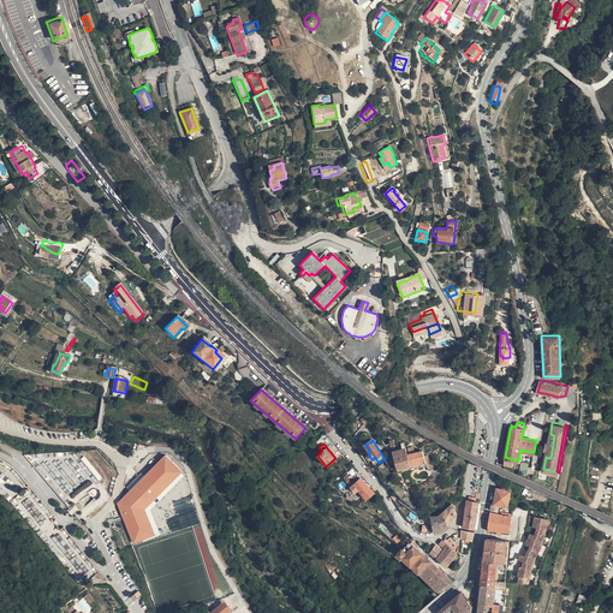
[(412,470),(408,454),(405,448),(404,444),(402,444),(403,450),(393,452),(399,472),(412,470)]
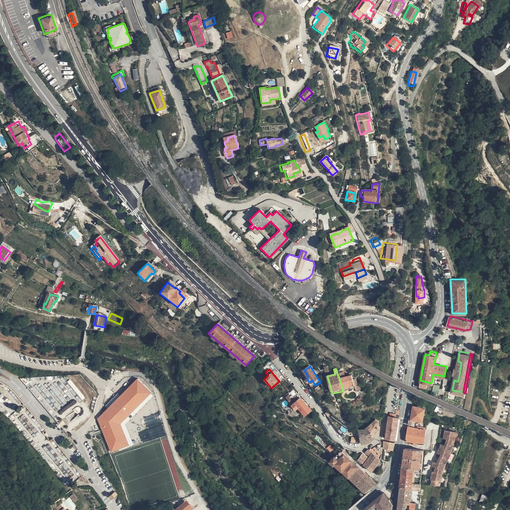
[(355,388),(352,380),(351,375),(341,378),(339,378),(343,391),(354,388),(355,388)]
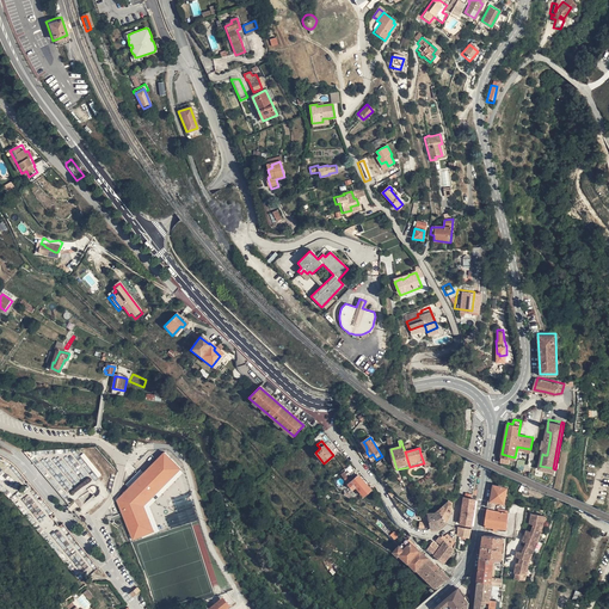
[(161,451),(114,500),(130,543),(152,533),(142,508),(179,469),(161,451)]
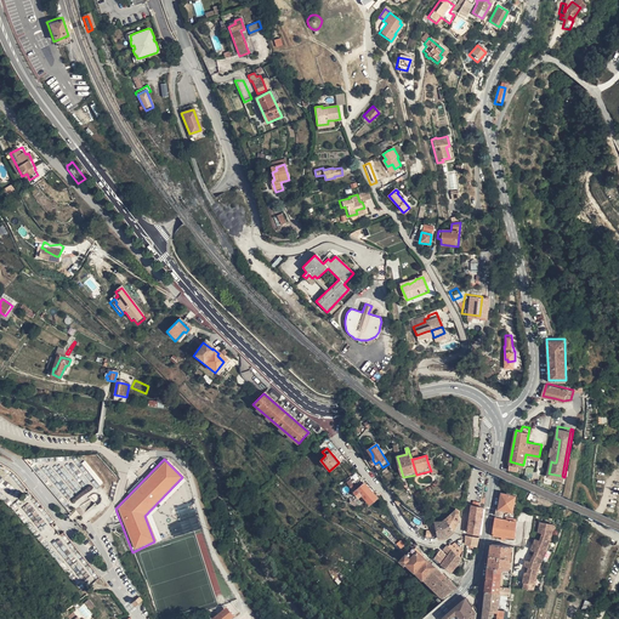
[(84,463),(79,465),(96,488),(100,486),(84,463)]
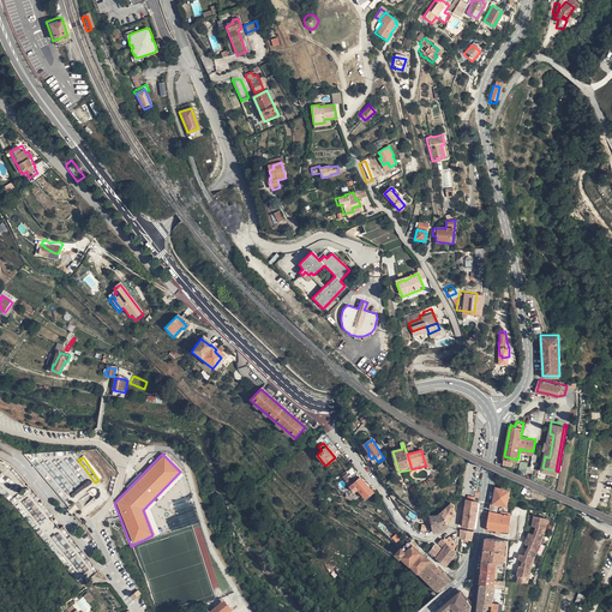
[(366,498),(373,492),(361,477),(354,483),(352,485),(355,490),(358,487),(366,498)]
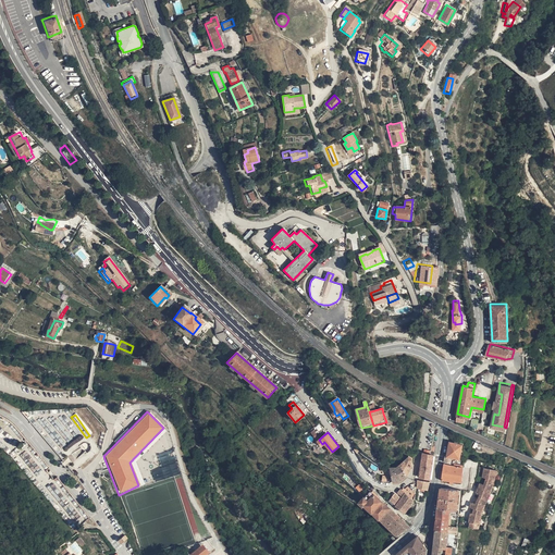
[(75,446),(82,441),(78,436),(61,452),(66,457),(77,448),(75,446)]
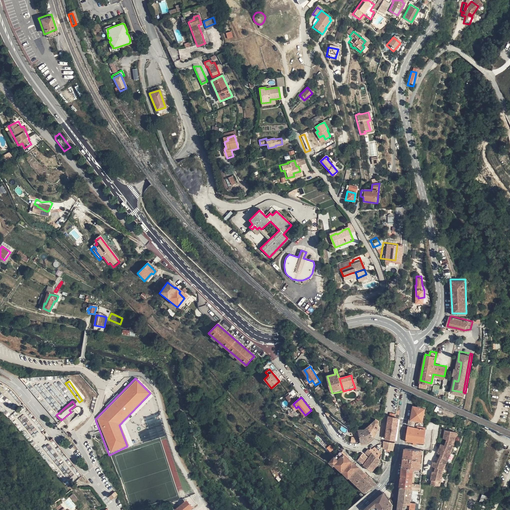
[(424,408),(419,407),(413,406),(410,419),(414,420),(416,421),(419,421),(422,421),(424,409),(424,408)]
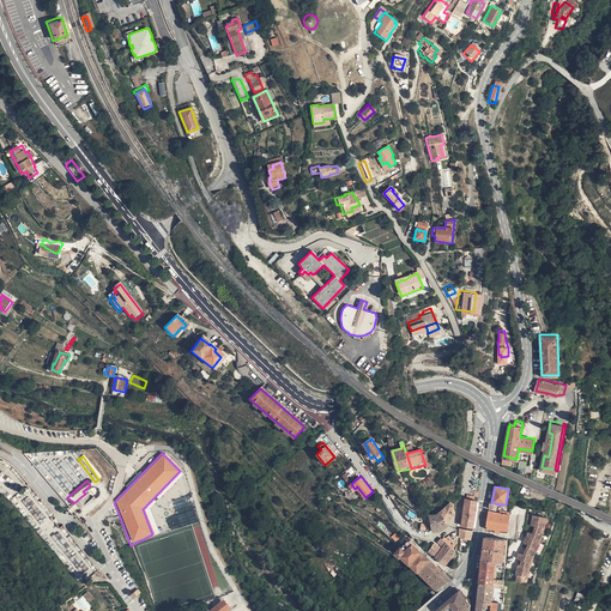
[(92,498),(95,492),(89,489),(85,495),(92,498)]
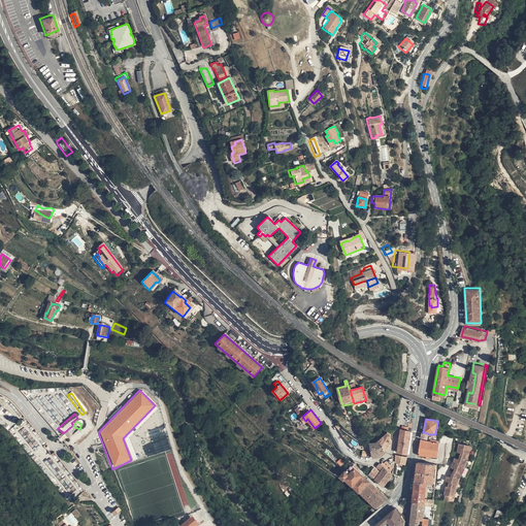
[(23,429),(18,432),(22,440),(27,437),(23,429)]
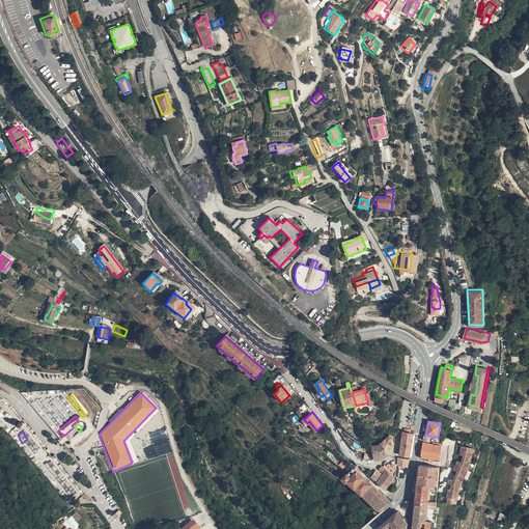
[(408,460),(411,436),(401,434),(398,457),(408,460)]
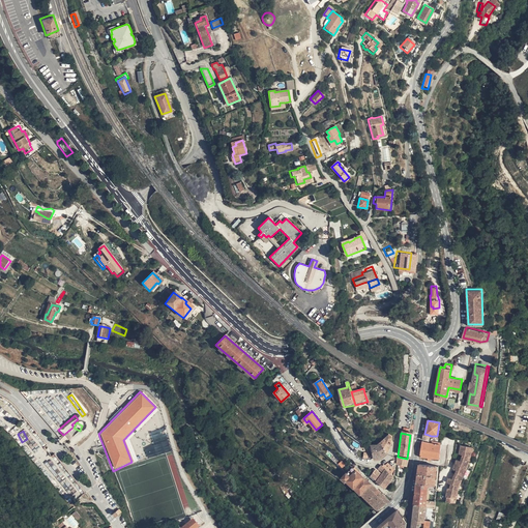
[(390,448),(392,445),(392,436),(389,434),(381,441),(388,452),(390,448)]
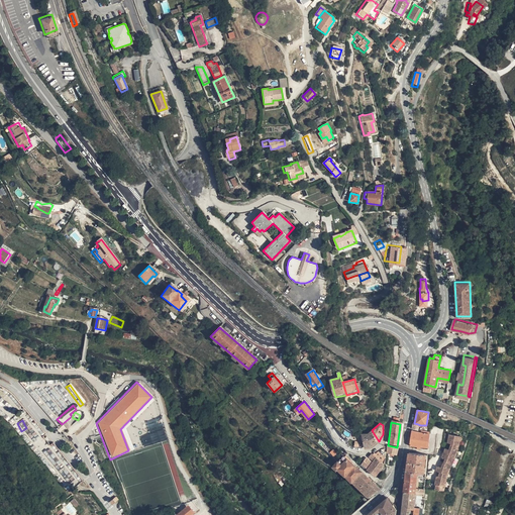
[(431,426),(430,435),(429,443),(429,447),(428,454),(428,455),(436,456),(438,427),(431,426)]
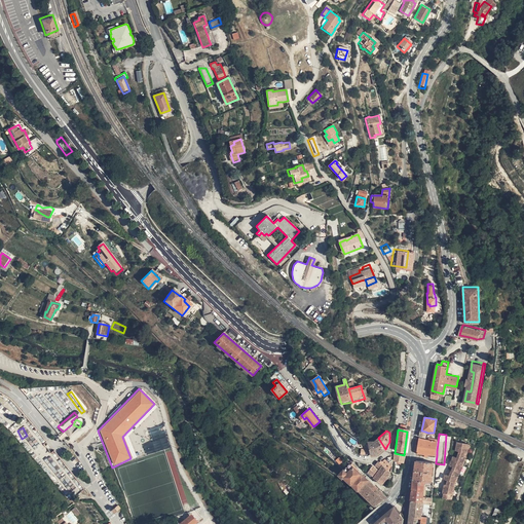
[(370,442),(373,456),(375,456),(377,455),(380,453),(383,452),(385,449),(378,438),(375,441),(370,442)]
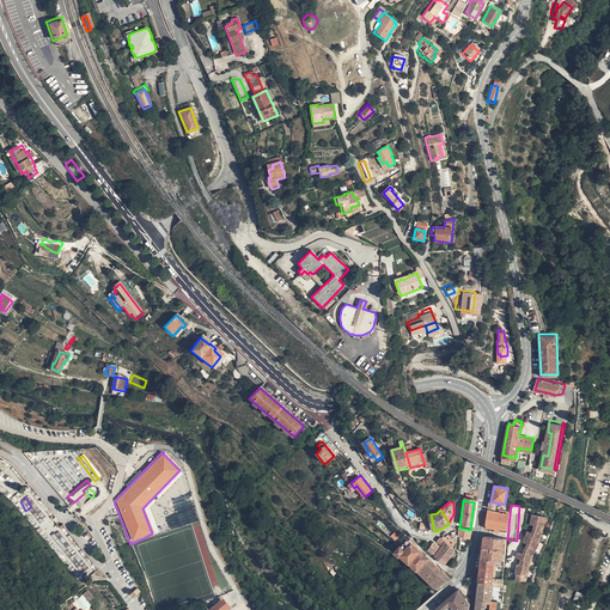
[(510,516),(488,510),(487,518),(486,529),(495,529),(495,531),(498,532),(498,529),(508,530),(508,525),(510,516)]
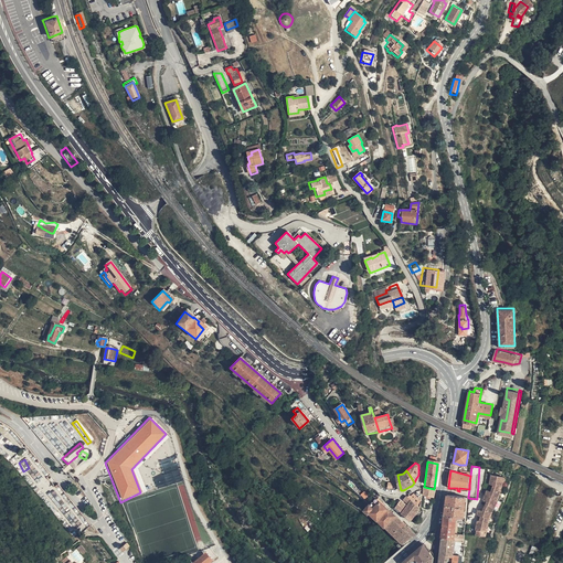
[(495,486),(502,487),(503,477),(488,475),(487,481),(490,482),(490,485),(495,486)]
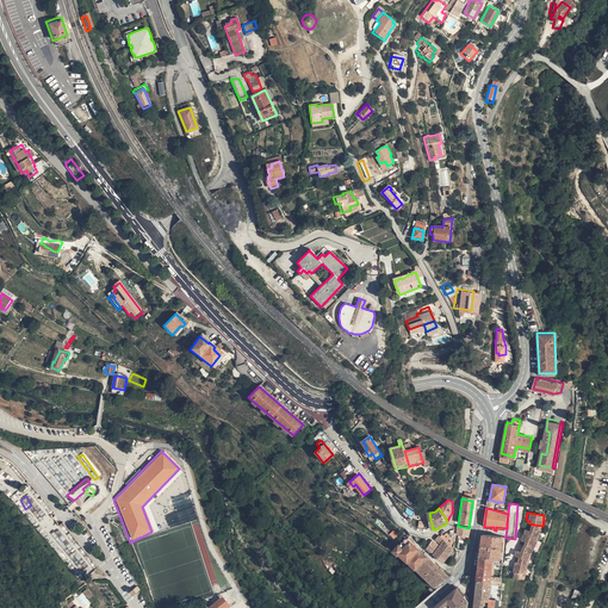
[(516,557),(521,558),(529,560),(532,553),(534,548),(540,532),(533,528),(531,532),(527,529),(522,540),(527,543),(526,545),(523,550),(522,553),(517,551),(516,557)]
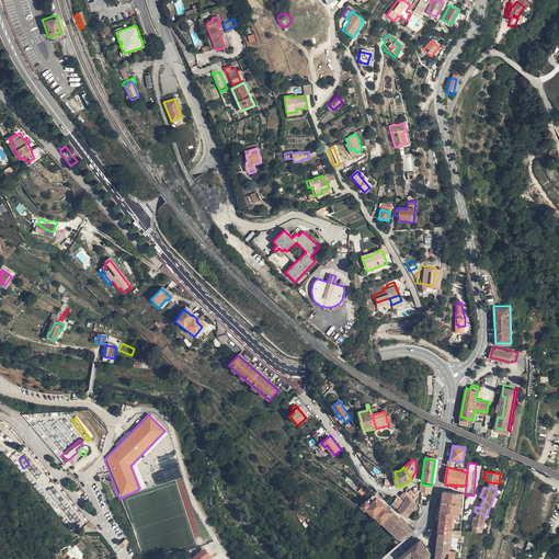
[(46,492),(73,532),(84,524),(63,492),(57,497),(52,488),(46,492)]
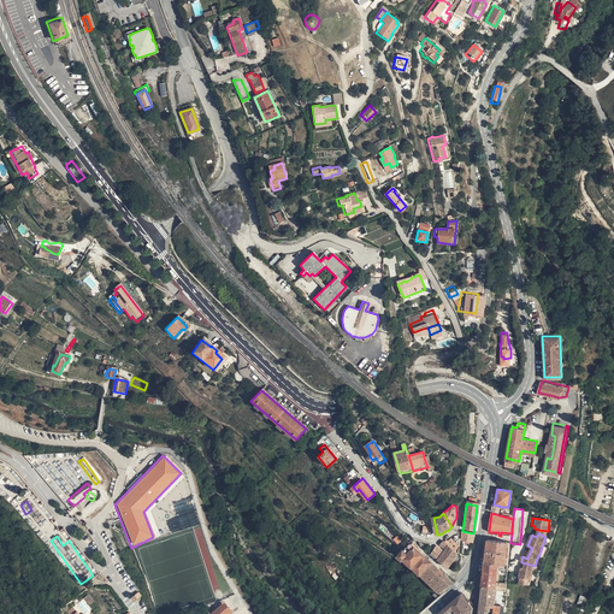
[(459,543),(471,545),(472,537),(460,536),(459,543)]
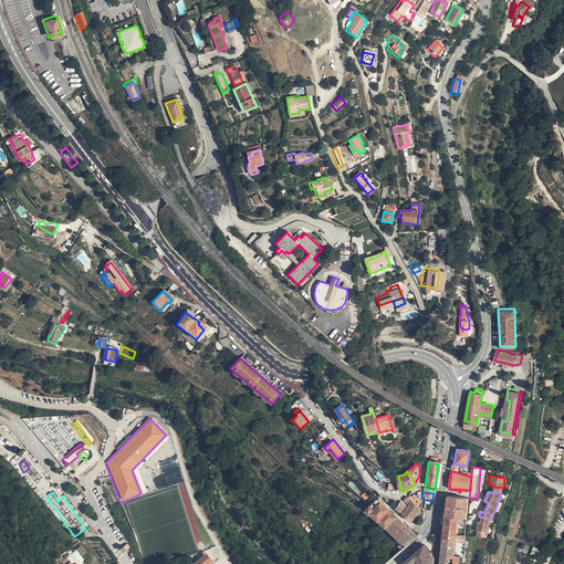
[(411,501),(413,501),(418,507),(421,502),(416,494),(413,497),(411,497),(410,499),(411,501)]
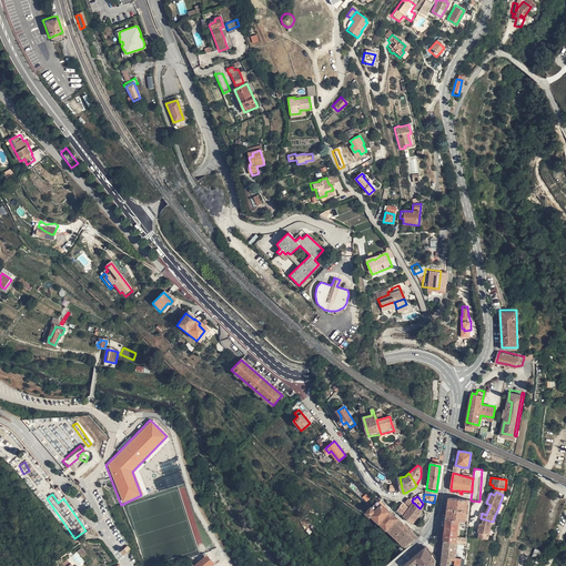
[(471,499),(450,497),(447,518),(461,519),(468,519),(471,501),(471,499)]
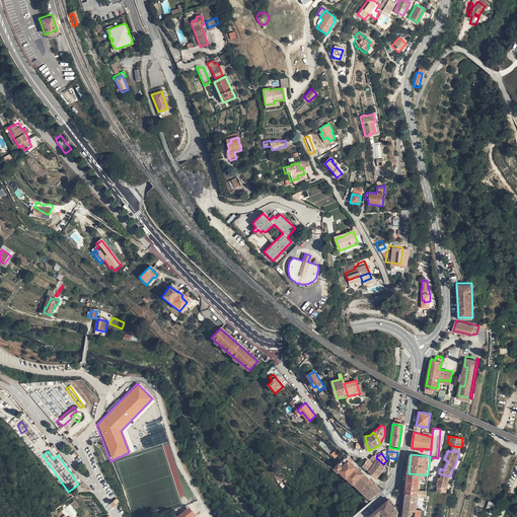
[(350,460),(345,455),(340,461),(345,465),(350,460)]
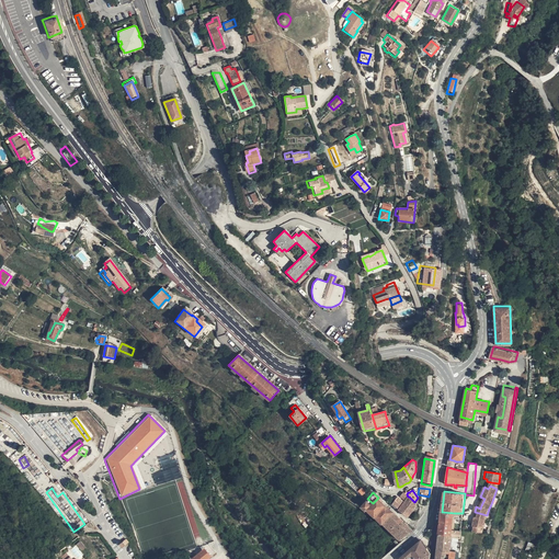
[(406,502),(400,497),(396,506),(401,510),(406,502)]
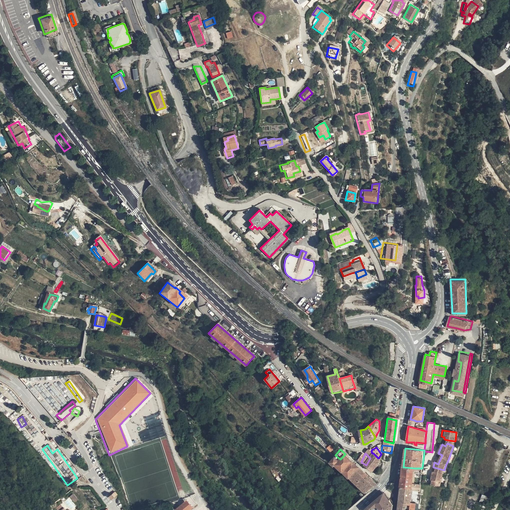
[(367,467),(375,474),(380,460),(378,458),(373,453),(367,467)]
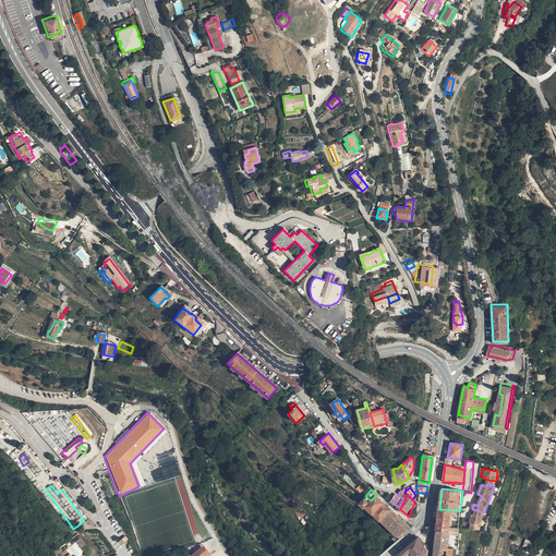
[(361,500),(387,527),(399,538),(410,527),(385,504),(376,495),(371,500),(365,496),(361,500)]
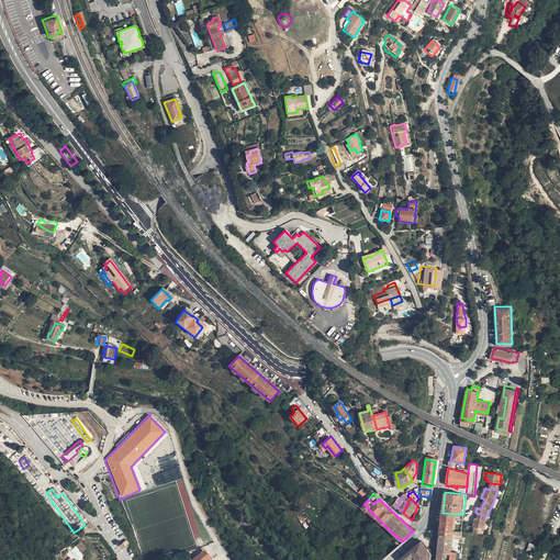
[(456,514),(443,513),(440,533),(454,534),(454,530),(456,514)]
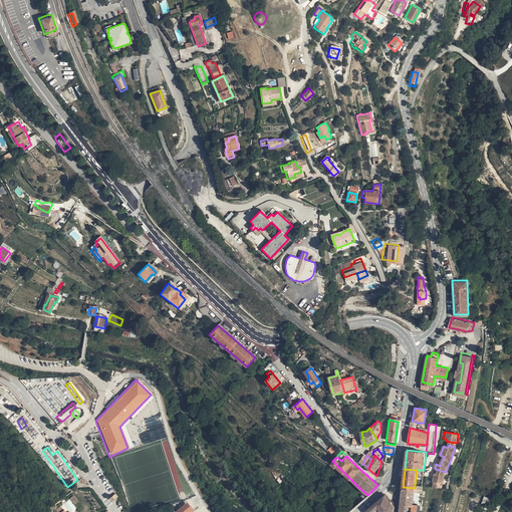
[(424,470),(417,470),(415,485),(423,486),(424,473),(424,470)]
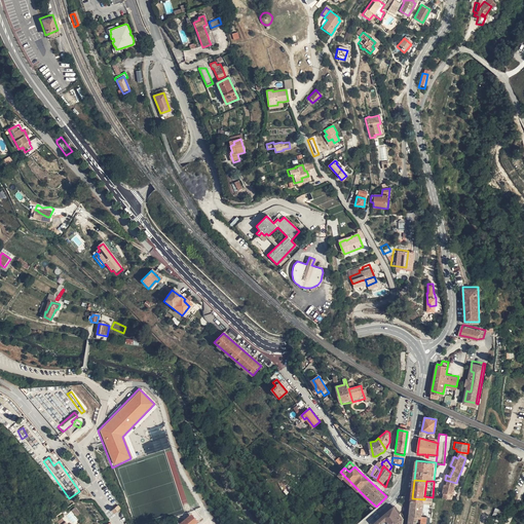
[(444,498),(452,499),(453,496),(455,487),(448,485),(447,485),(446,485),(444,494),(445,494),(444,498)]
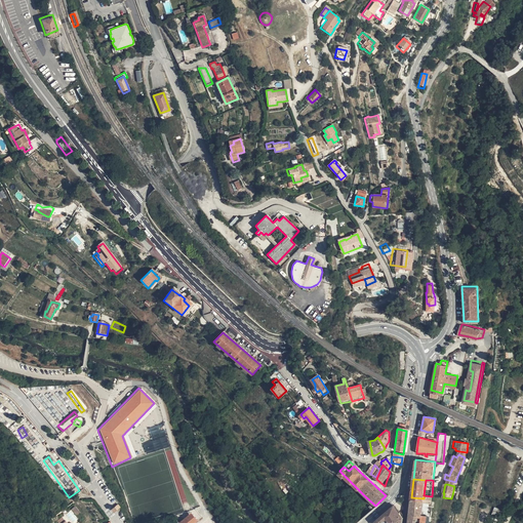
[(428,522),(430,514),(425,513),(425,510),(430,511),(431,509),(432,496),(424,495),(424,498),(423,505),(421,516),(420,522),(428,522)]
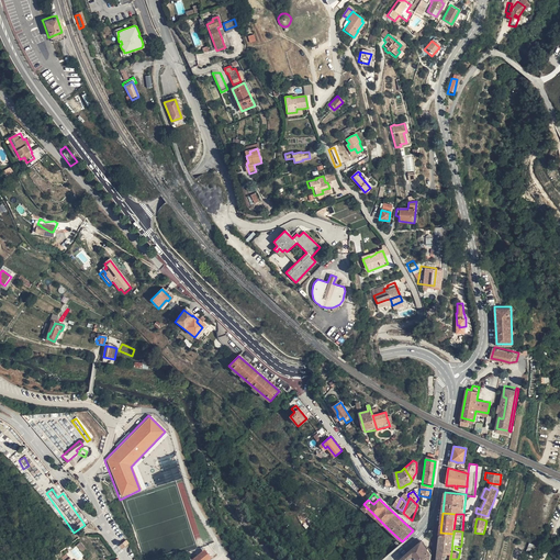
[(454,534),(440,533),(438,552),(447,552),(451,552),(452,540),(454,534)]
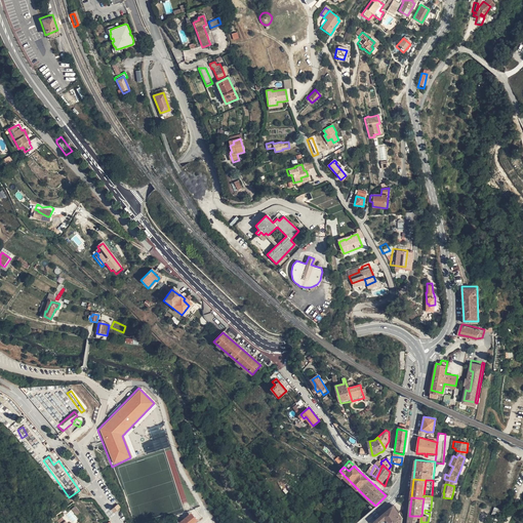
[(394,505),(374,521),(375,522),(402,522),(403,516),(394,505)]
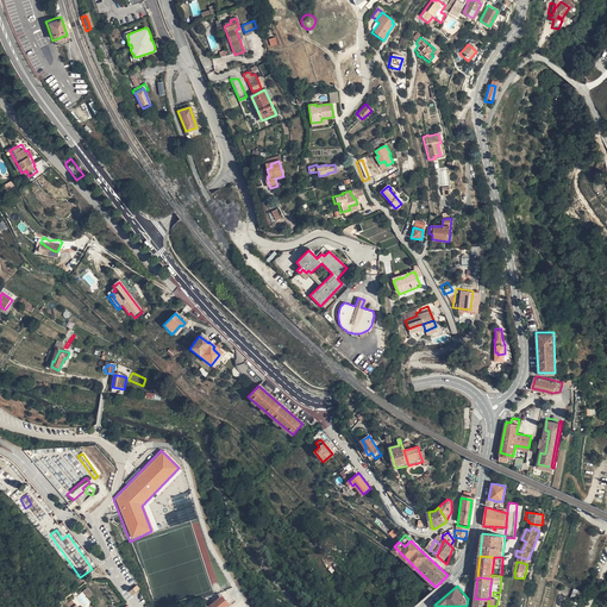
[(67,593),(63,588),(56,595),(60,600),(67,593)]
